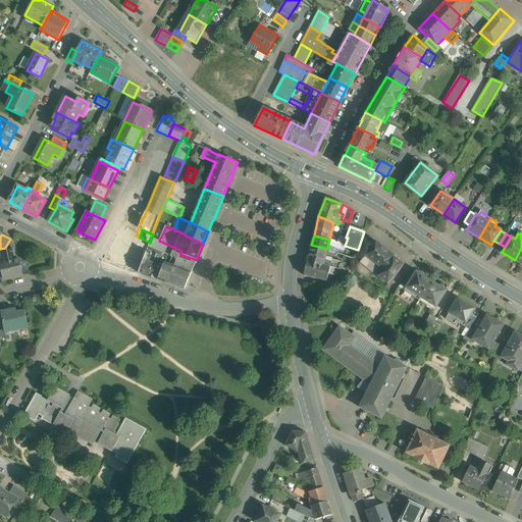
[(159,241),(152,238),(150,243),(149,247),(168,255),(176,259),(176,258),(178,259),(179,254),(181,251),(159,241)]
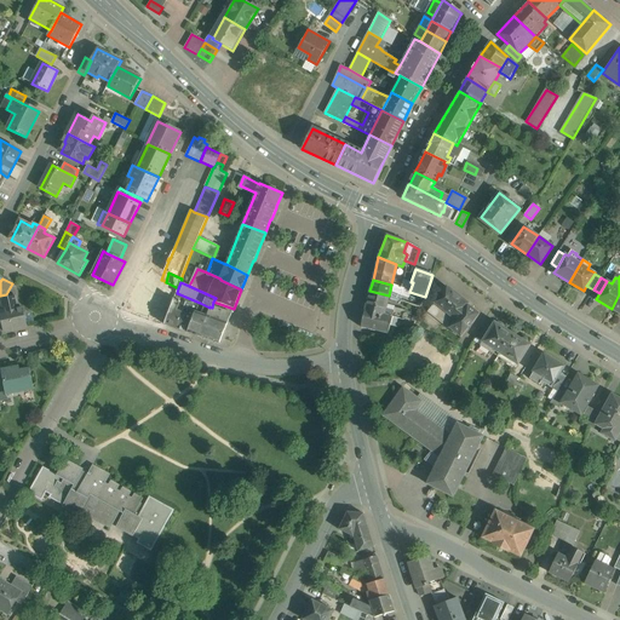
[(405,290),(391,285),(390,291),(402,297),(405,290)]
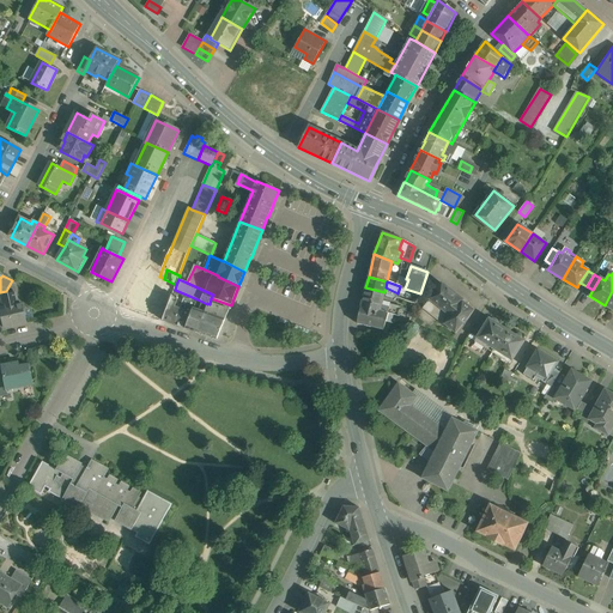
[(157,291),(134,283),(122,307),(146,315),(157,291)]
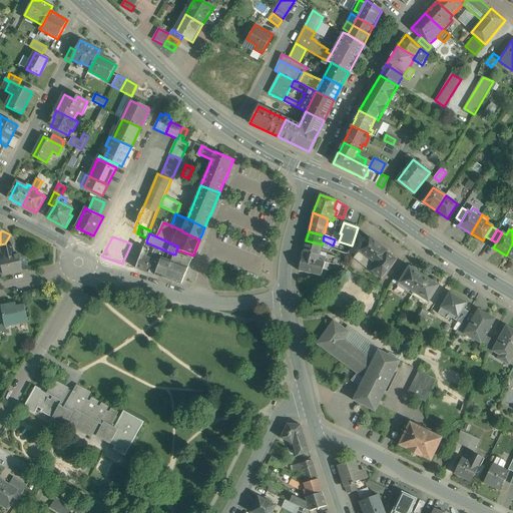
[(387,251),(370,237),(360,251),(377,265),(387,251)]
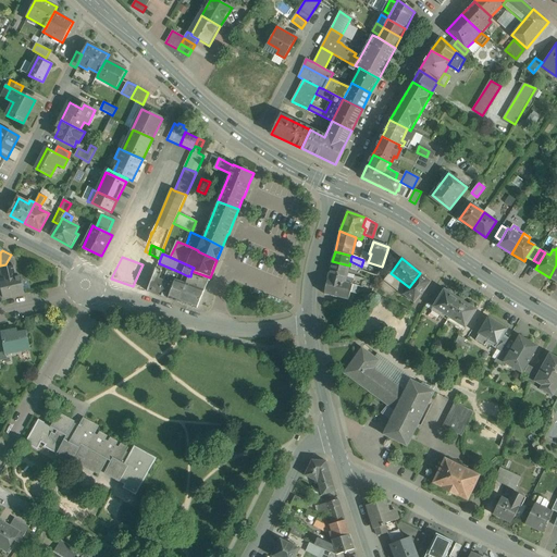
[(349,265),(332,261),(327,280),(345,284),(346,279),(349,265)]
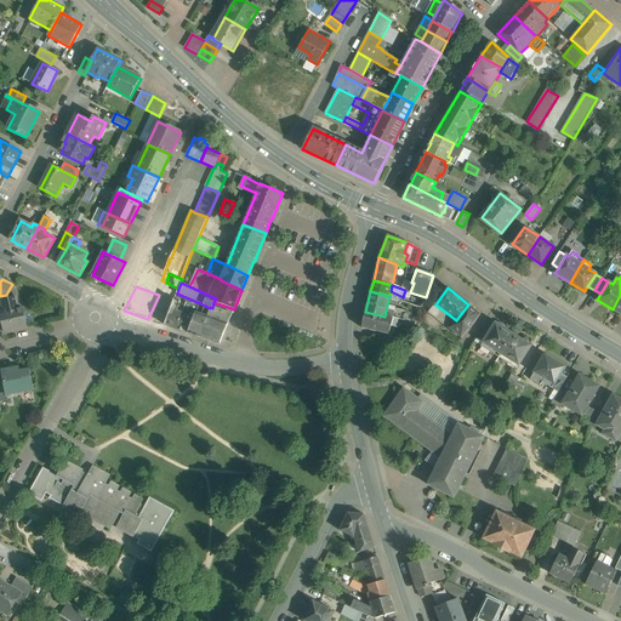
[(175,300),(159,295),(148,319),(165,325),(171,309),(175,300)]
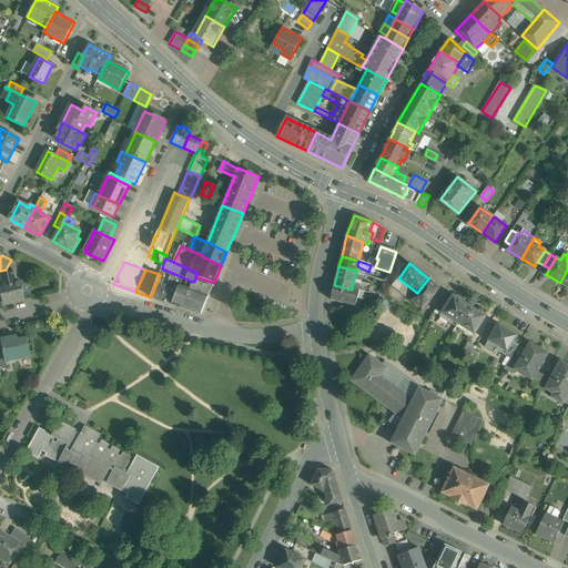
[(14,273),(2,275),(4,286),(0,286),(0,287),(3,303),(24,298),(20,283),(17,283),(14,273)]
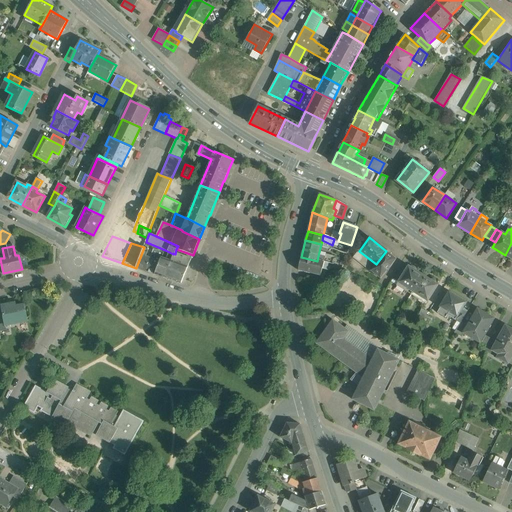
[(173,254),(165,250),(162,258),(171,261),(173,254)]
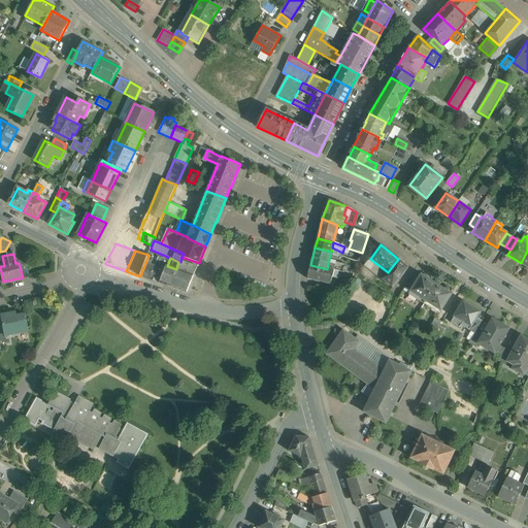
[(388,272),(370,259),(364,266),(383,281),(383,279),(382,279),(388,272)]
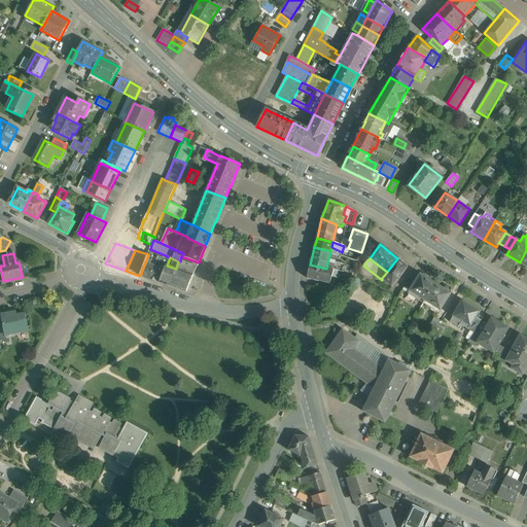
[(387,272),(381,279),(382,279),(391,287),(408,267),(397,258),(387,272)]
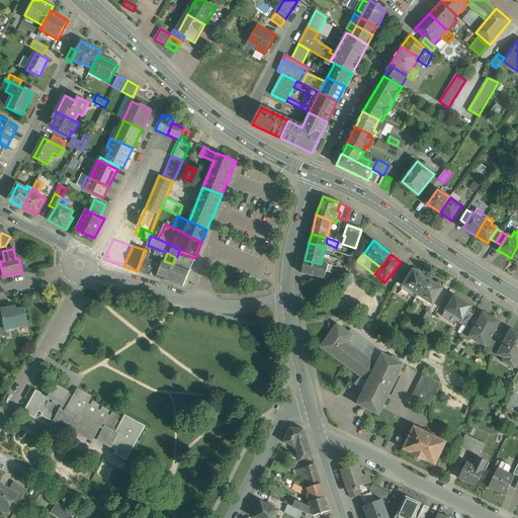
[(177,257),(175,256),(175,257),(173,264),(177,265),(180,262),(181,258),(177,257)]
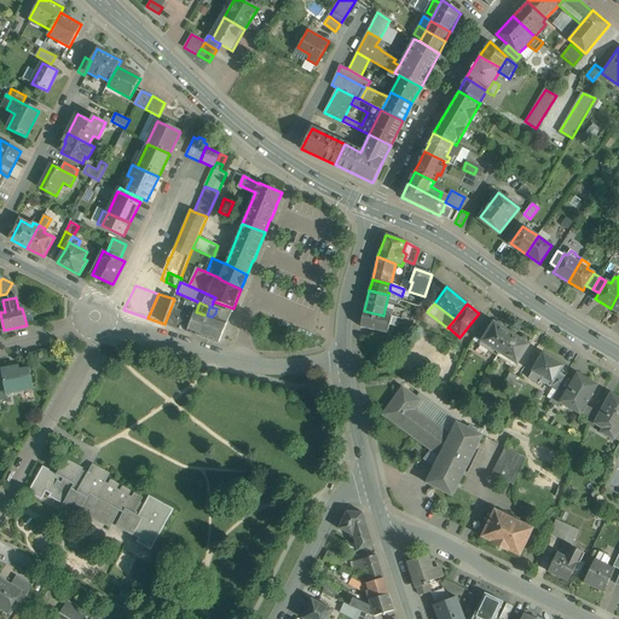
[(181,312),(171,308),(165,324),(177,328),(181,312)]
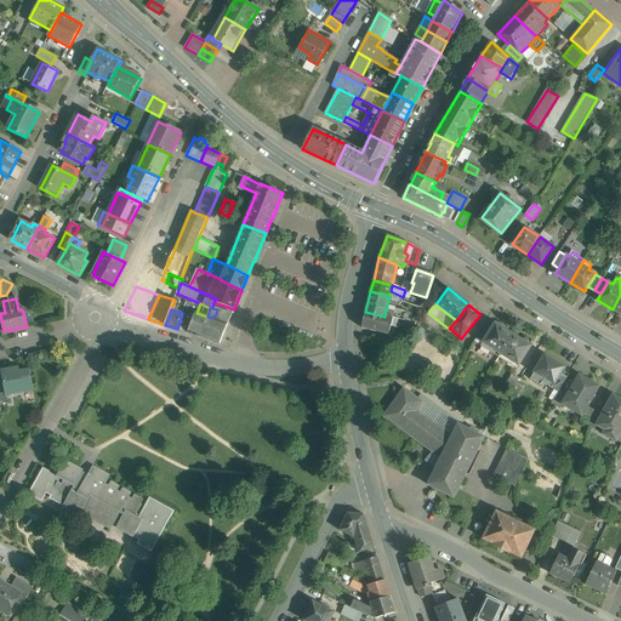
[(406,312),(396,309),(394,313),(393,318),(405,322),(406,312)]
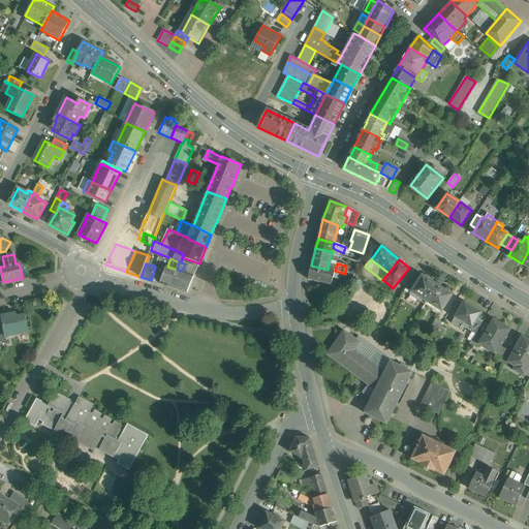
[(181,271),(177,270),(170,287),(187,293),(197,268),(190,266),(188,272),(186,271),(185,273),(181,271)]
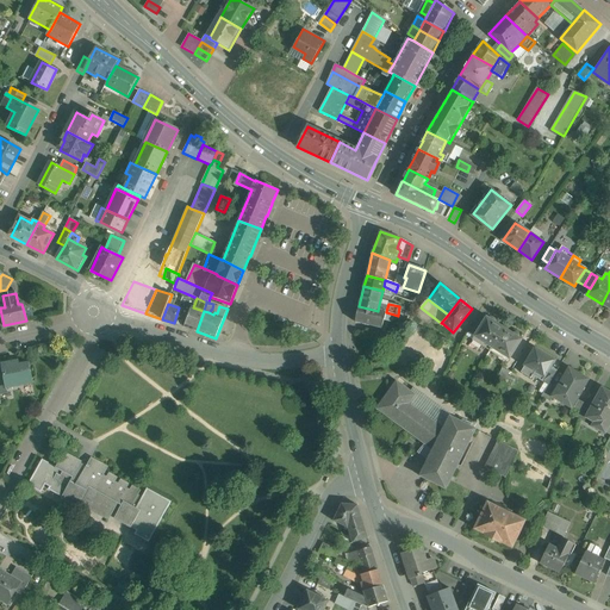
[(378,311),(359,306),(355,323),(383,329),(386,312),(378,311)]
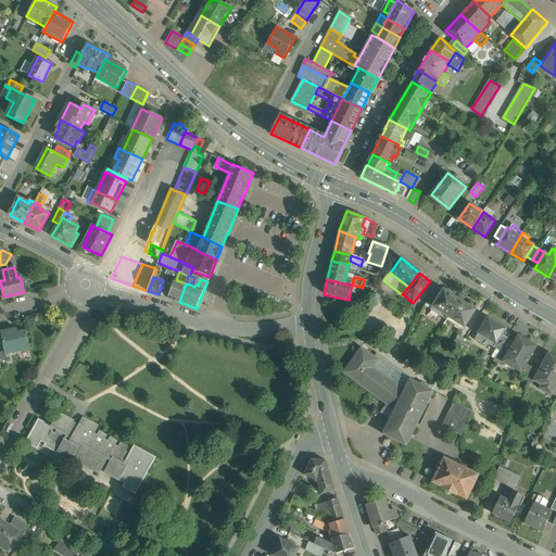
[(174,285),(163,280),(159,294),(168,299),(174,285)]
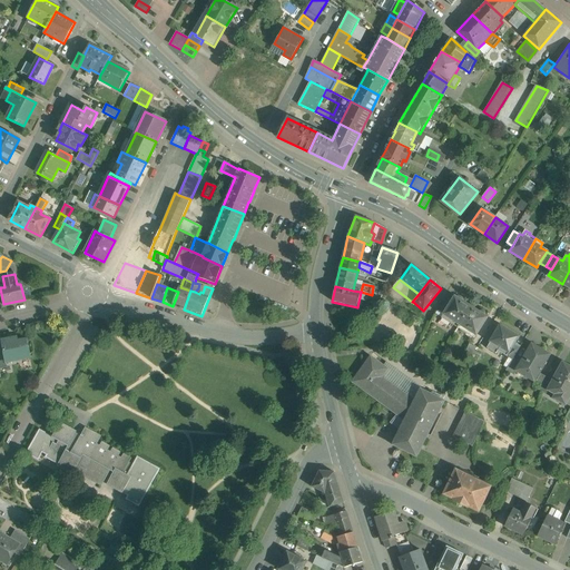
[(190,291),(180,287),(178,292),(173,306),(184,310),(190,291)]
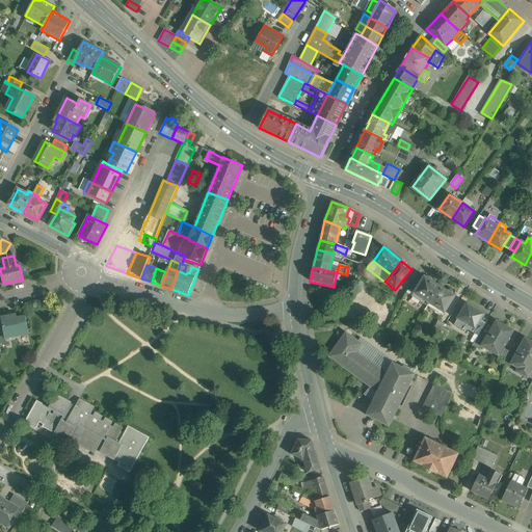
[(417,274),(411,282),(408,290),(415,294),(424,278),(417,274)]
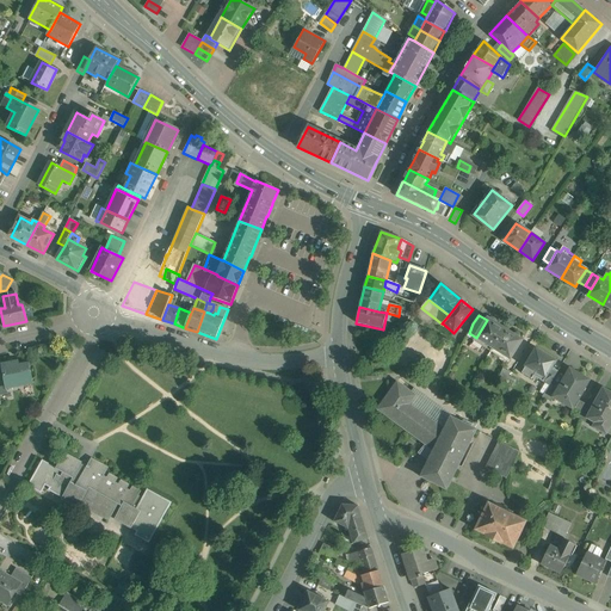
[(489,321),(488,319),(487,320),(476,338),(473,343),(481,347),(482,345),(492,351),(505,331),(495,325),(495,322),(495,321),(495,320),(494,320),(493,319),(492,319),(491,320),(489,321)]
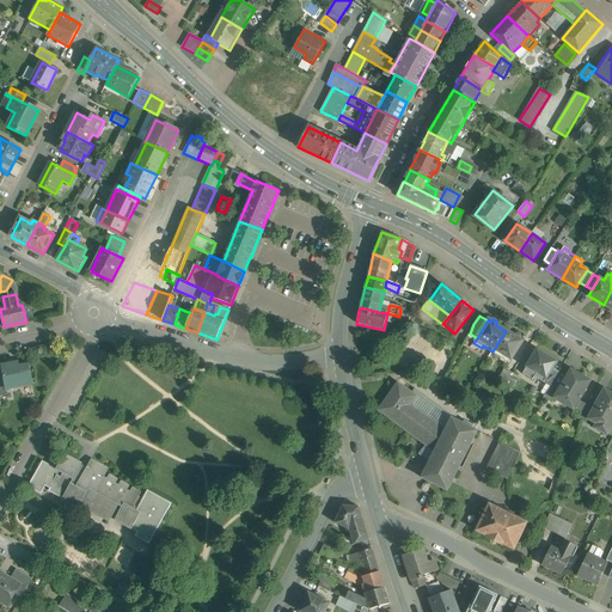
[(514,336),(506,331),(493,352),(501,357),(500,360),(507,365),(510,360),(512,360),(522,342),(520,340),(520,338),(520,337),(520,336),(519,336),(519,335),(518,335),(516,335),(515,336),(514,336)]
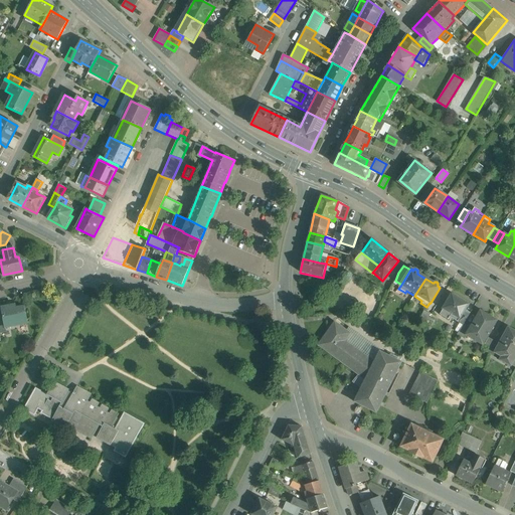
[(468,305),(452,296),(440,315),(449,320),(451,318),(458,322),(468,305)]
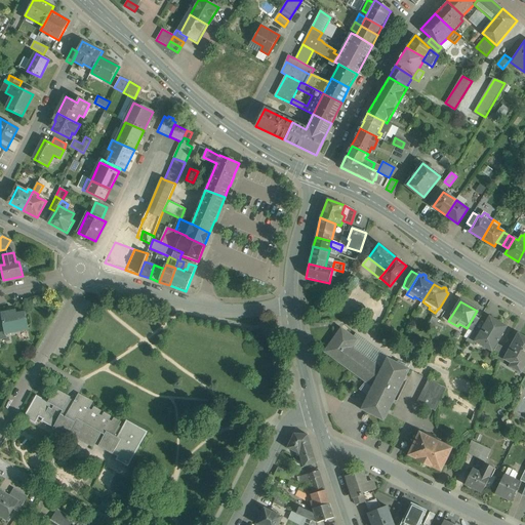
[(25,313),(12,315),(11,312),(2,314),(4,322),(3,323),(4,326),(5,331),(28,327),(25,313)]
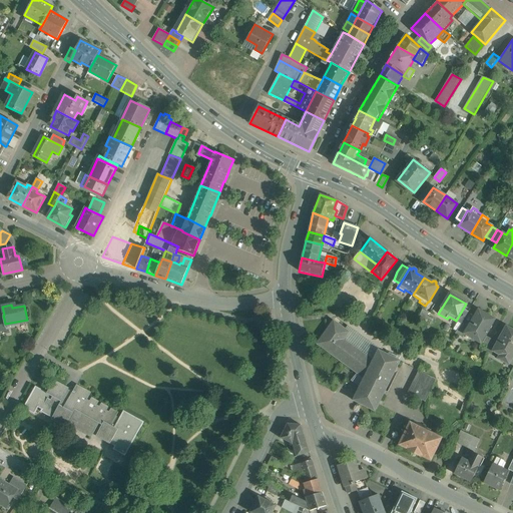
[(422,310),(418,320),(425,323),(429,313),(422,310)]
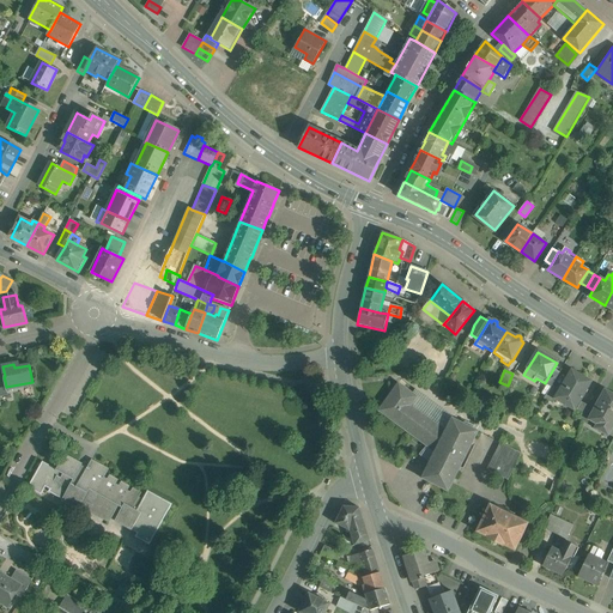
[(590,383),(572,371),(570,376),(569,376),(564,384),(560,390),(556,399),(556,400),(574,411),(582,398),(586,392),(590,383)]
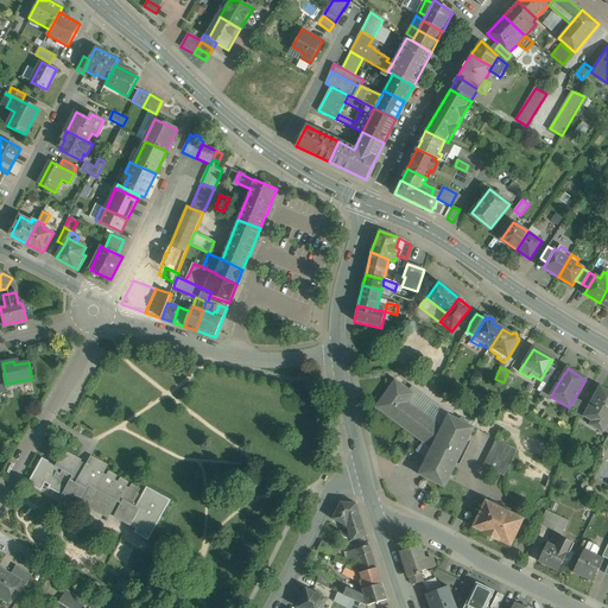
[(449,416),(442,428),(406,405),(415,394),(396,380),(375,409),(431,449),(419,475),(444,488),(474,429),(449,416)]
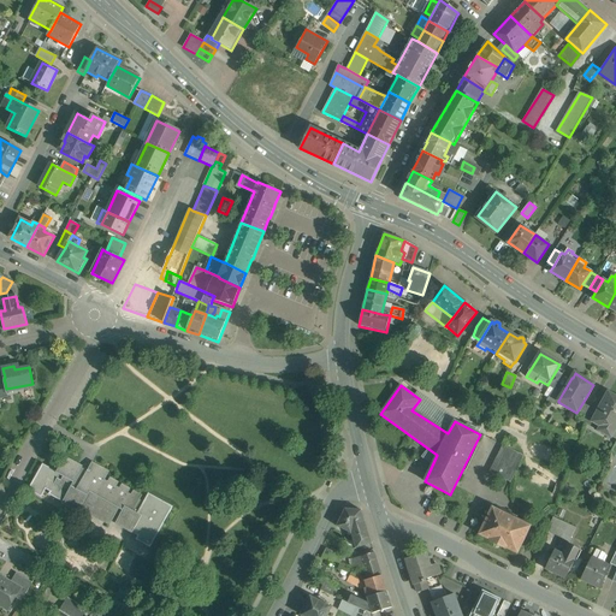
[(563,392),(555,388),(546,401),(555,406),(558,402),(558,401),(563,392)]
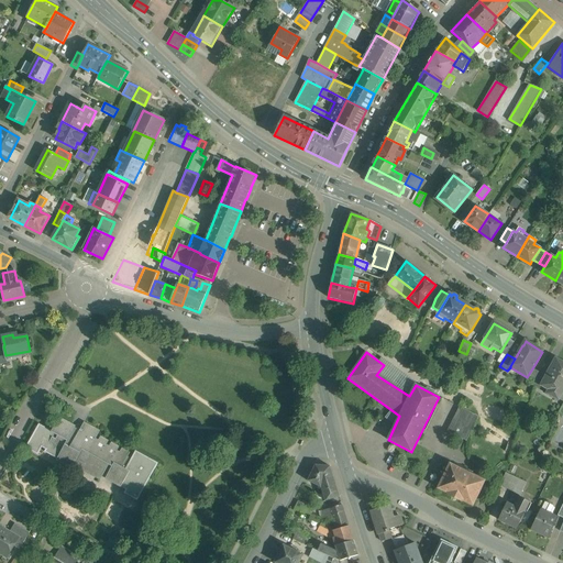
[(562,363),(556,361),(556,360),(547,377),(541,386),(541,387),(560,396),(562,390),(562,363)]
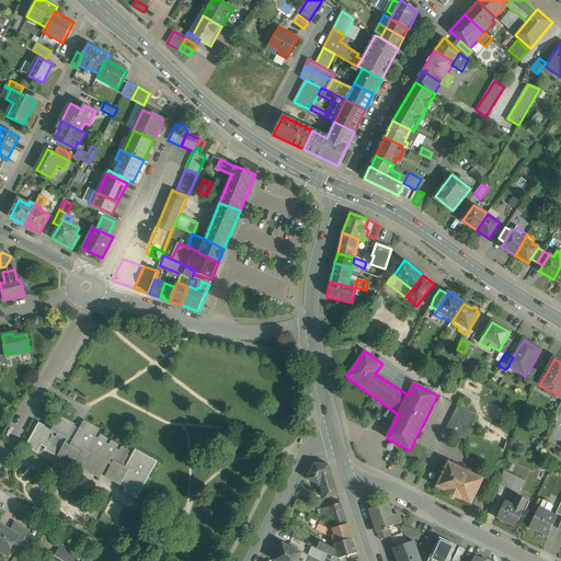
[(538,373),(531,368),(524,381),(530,386),(538,373)]
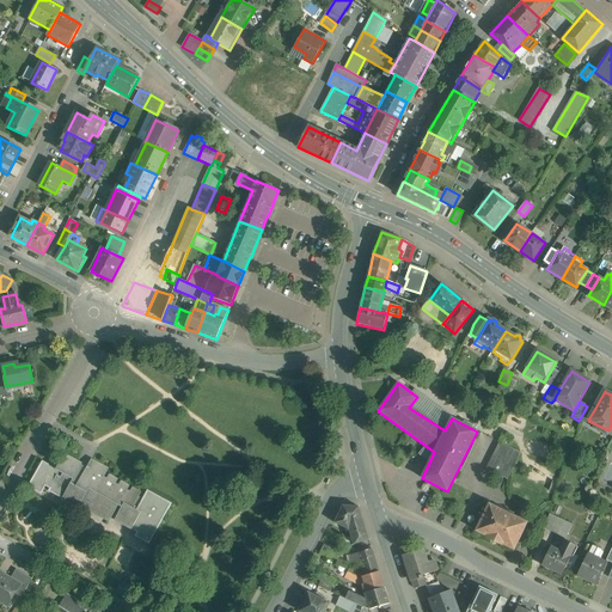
[(587,407),(579,421),(587,424),(588,421),(588,420),(594,410),(587,407)]
